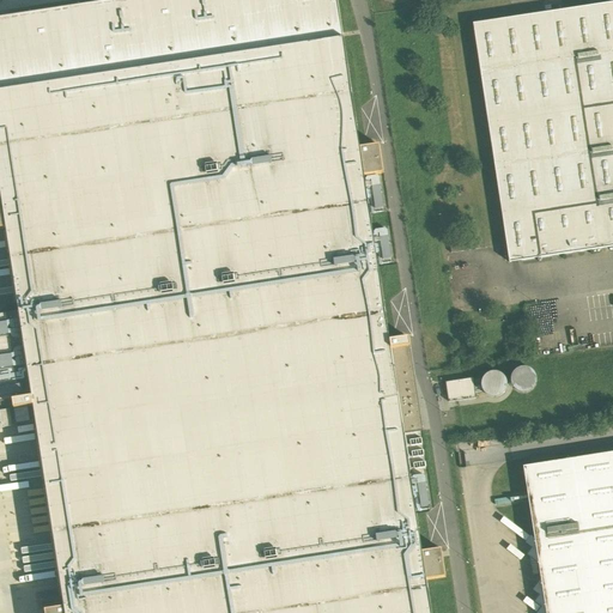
[(337,0),(119,0),(0,18),(0,200),(0,201),(0,200),(0,229),(5,229),(18,314),(0,315),(0,402),(12,401),(13,408),(32,406),(64,607),(47,610),(44,610),(44,612),(431,612),(426,580),(444,577),(441,548),(422,551),(416,513),(430,510),(424,471),(429,469),(408,338),(389,340),(378,265),(392,263),(386,226),(372,229),(370,213),(383,212),(378,174),(383,174),(378,145),(360,149),(337,0)]
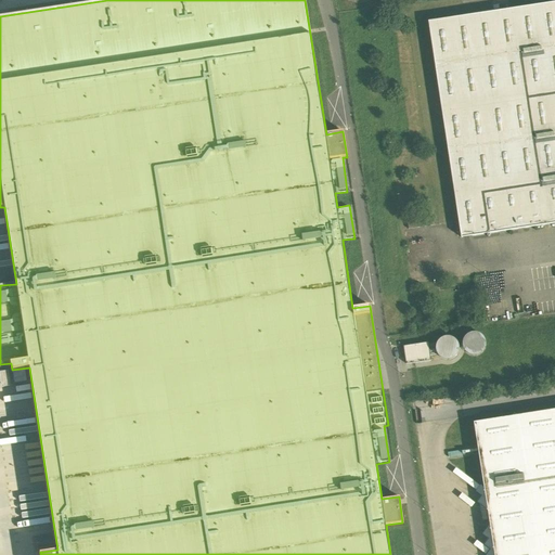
[(554,2),(428,22),(461,237),(554,222),(554,2)]
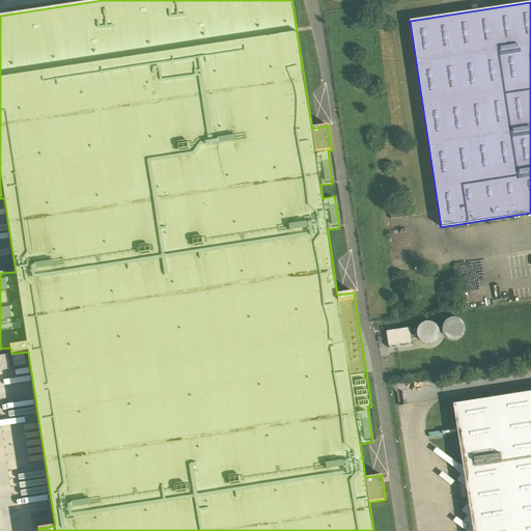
[(447,332),(446,337),(456,341),(463,323),(445,316),(441,330),(447,332)]
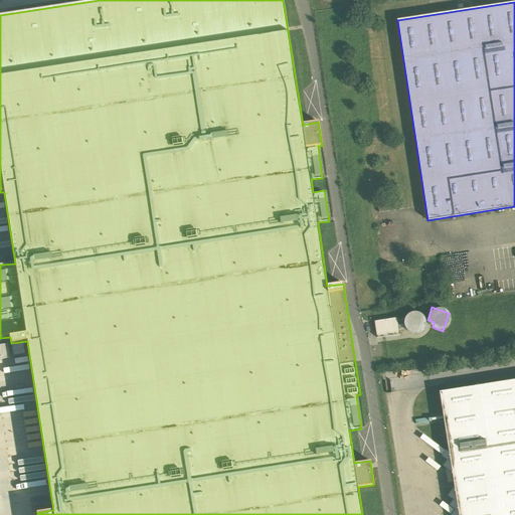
[(401,329),(419,333),(422,315),(405,311),(401,329)]
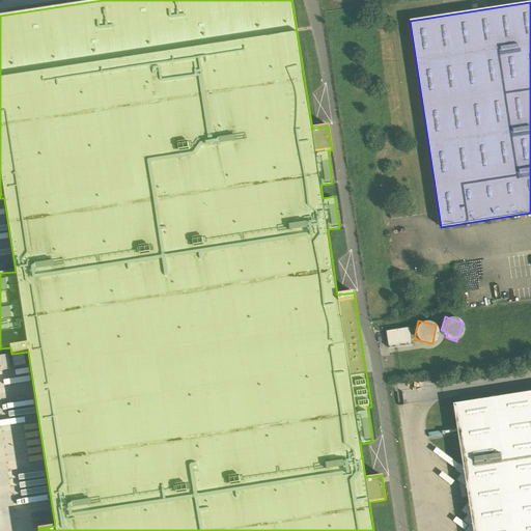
[(410,328),(387,331),(389,348),(412,344),(410,328)]
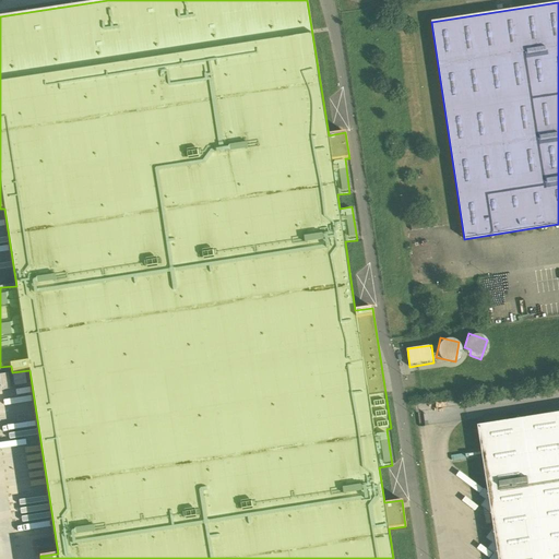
[(14,385),(27,384),(25,371),(13,373),(14,385)]
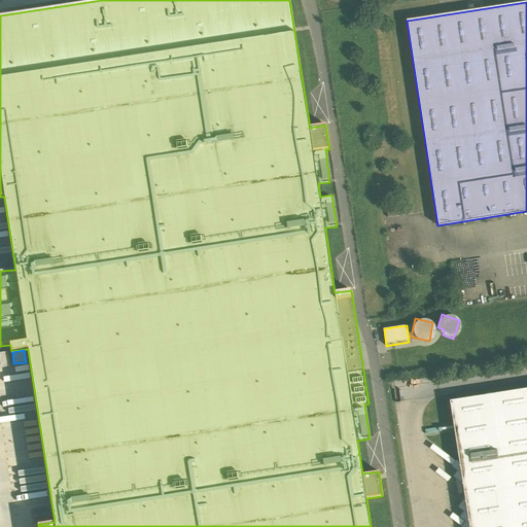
[(0,367),(10,366),(8,352),(0,353),(0,367)]
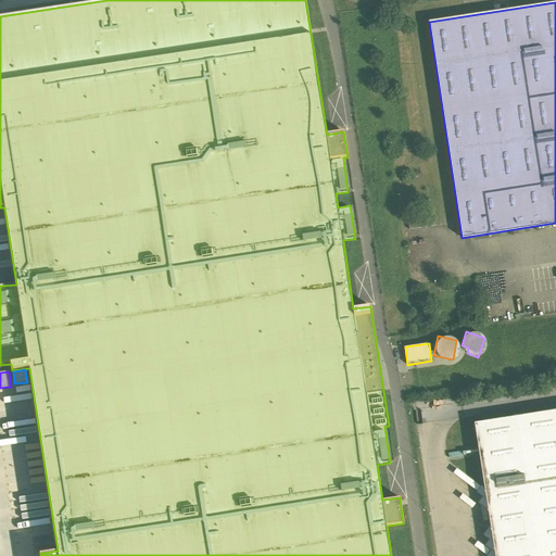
[(555,555),(555,409),(476,422),(487,490),(481,485),(476,492),(481,497),(478,503),(490,512),(492,525),(489,529),(487,529),(482,535),(489,540),(484,546),(491,552),(487,555),(555,555)]
